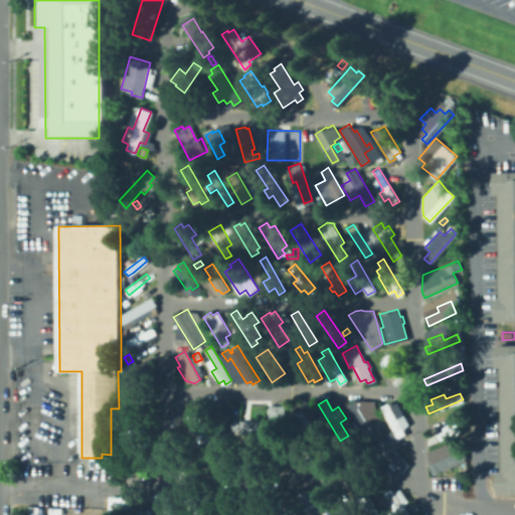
[(185,400),(201,426),(196,430),(191,435),(173,405),(179,401),(180,403),(185,400)]
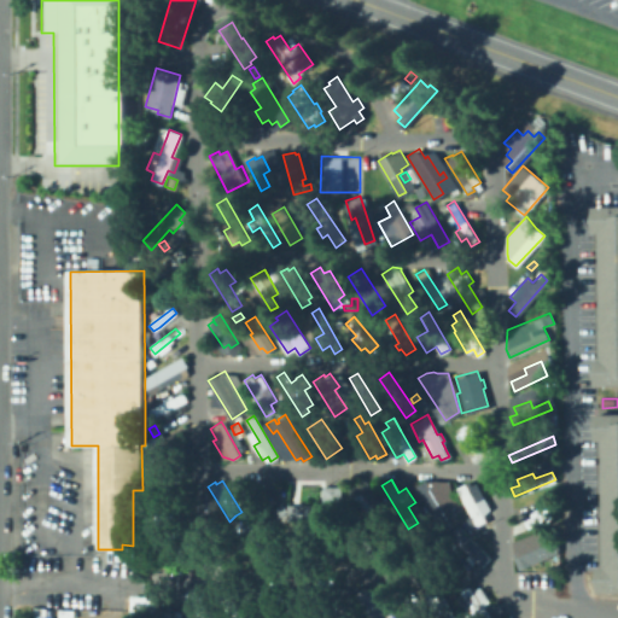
[(254,481),(256,484),(262,481),(269,491),(263,495),(275,516),(267,520),(245,485),(254,481)]
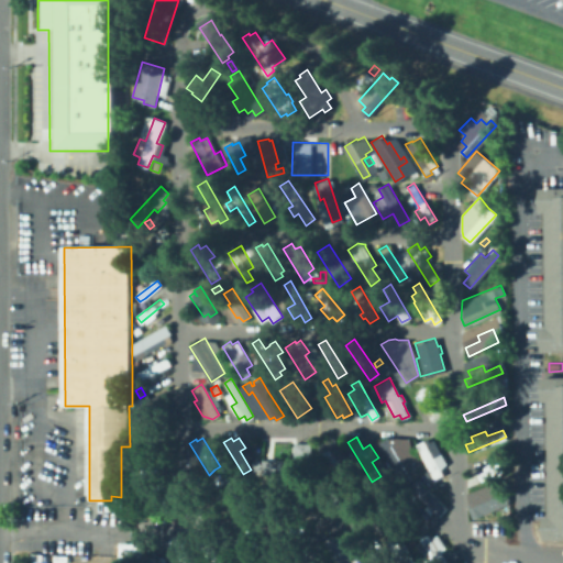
[(330,438),(340,454),(343,452),(349,460),(345,462),(351,470),(345,473),(346,475),(340,479),(317,443),(323,439),(326,441),(330,438)]
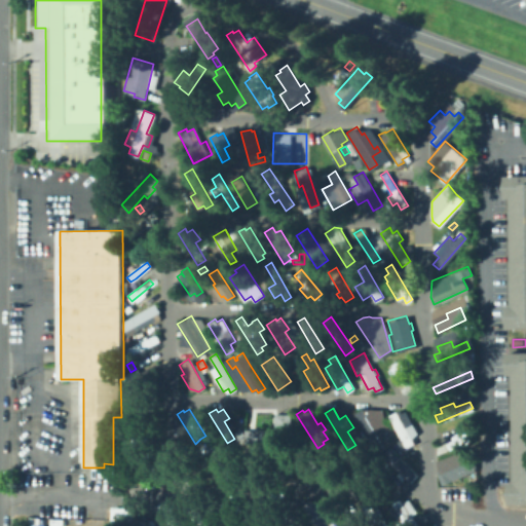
[(364,409),(381,410),(392,433),(385,437),(389,445),(379,451),(355,412),(364,409)]
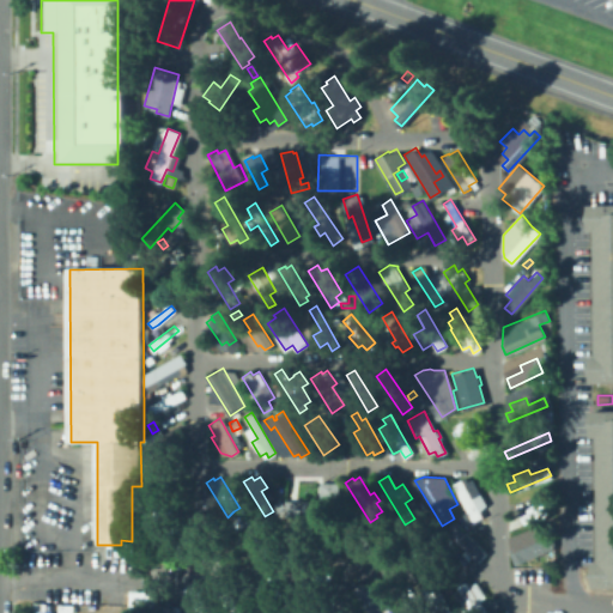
[(473,522),(453,484),(461,479),(465,484),(471,481),(483,504),(477,507),(481,516),(473,522)]
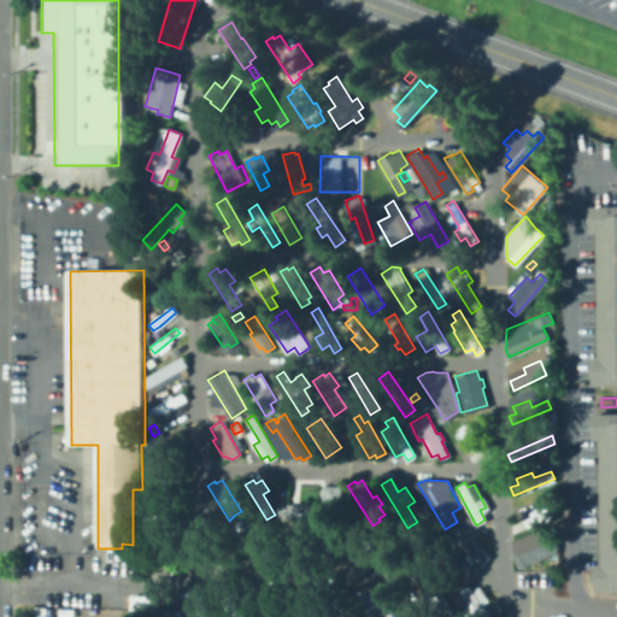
[(344,516),(322,517),(321,486),(342,485),(344,516)]
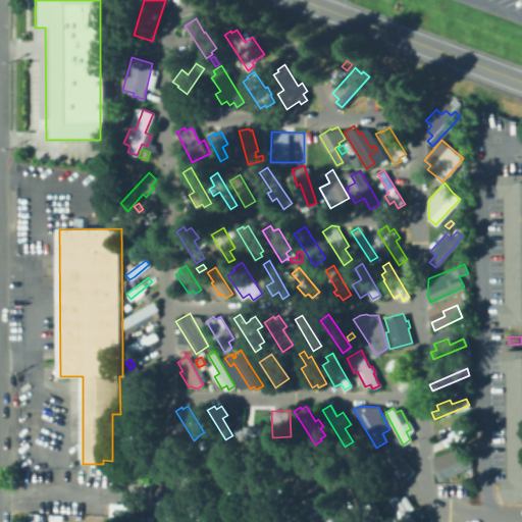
[(155,437),(139,446),(137,441),(125,446),(121,436),(153,421),(158,430),(153,432),(155,437)]
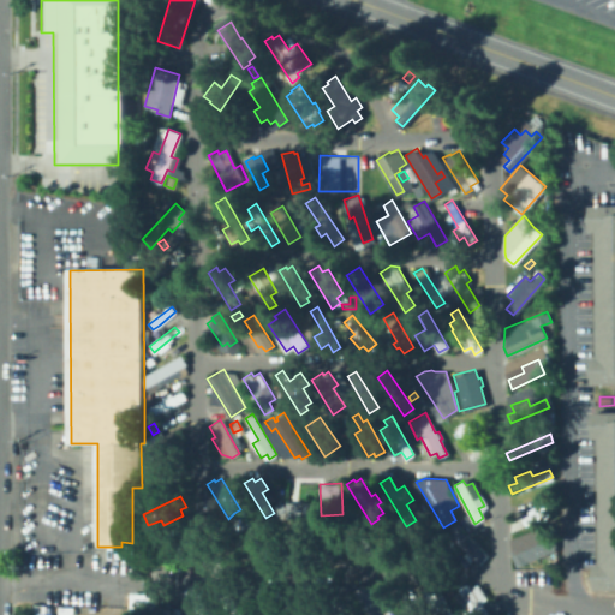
[(276,511),(273,505),(280,501),(282,506),(276,511)]
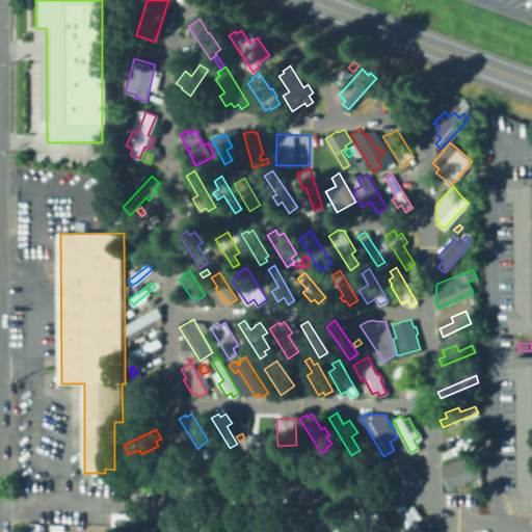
[(272,433),(272,447),(246,447),(246,433),(272,433)]
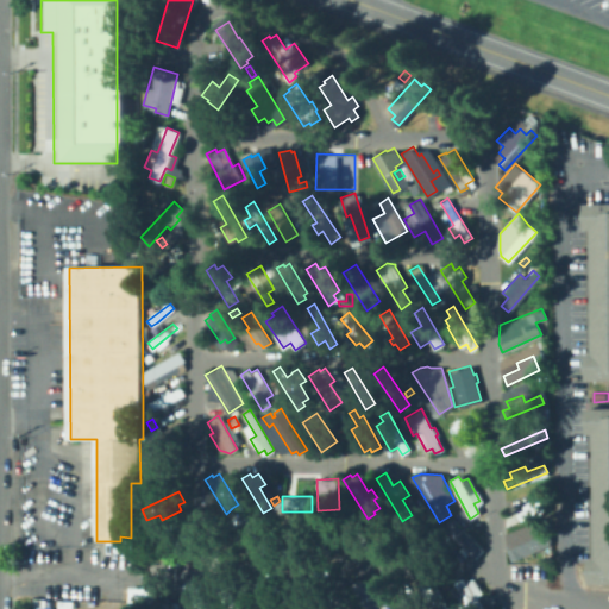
[(512,523),(508,514),(527,507),(545,500),(550,510),(512,523)]
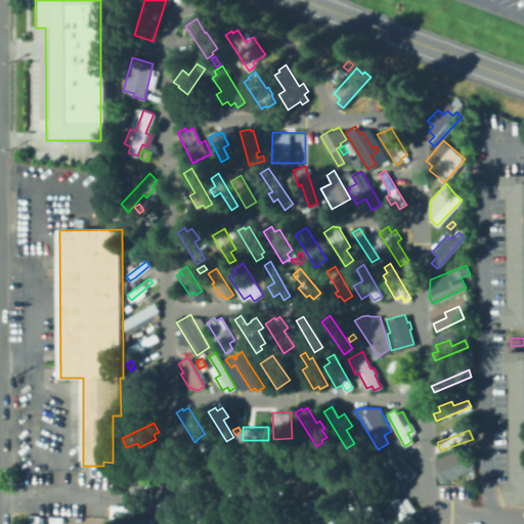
[(314,475),(312,472),(308,475),(297,455),(301,453),(296,443),(304,439),(321,471),(314,475)]
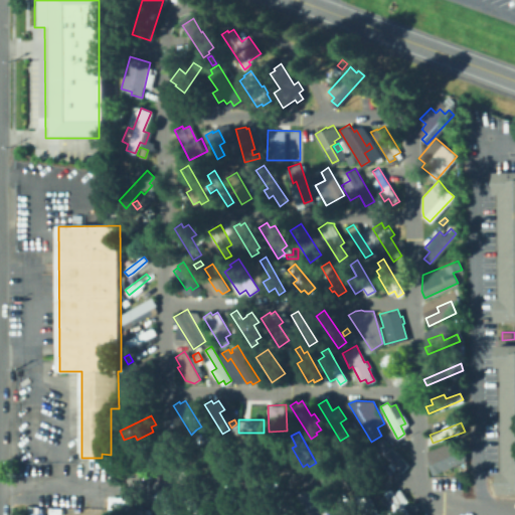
[(209,433),(228,466),(222,469),(219,465),(214,468),(203,447),(208,444),(204,437),(209,433)]
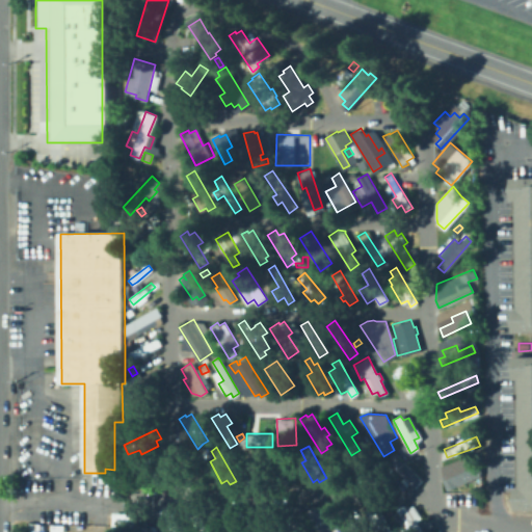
[(287,484),(284,479),(278,482),(272,474),(276,471),(264,454),(272,449),(294,479),(287,484)]
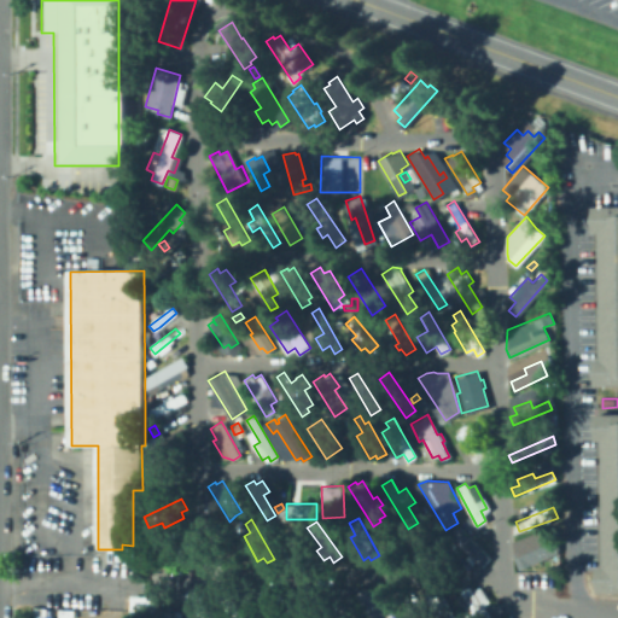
[(442,541),(445,547),(455,559),(447,565),(442,558),(436,563),(420,542),(427,537),(421,530),(429,524),(442,541)]
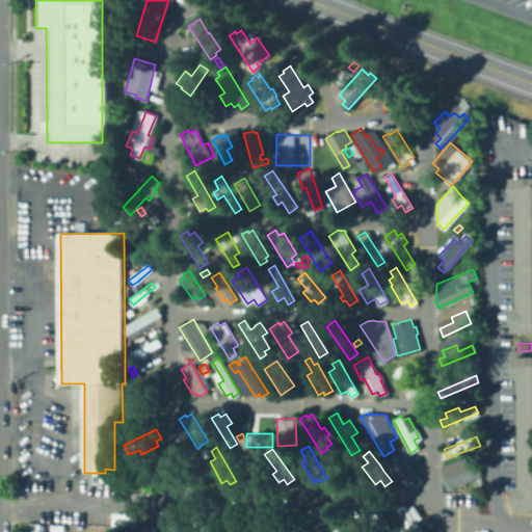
[(387,459),(394,451),(422,480),(415,487),(408,482),(405,485),(400,480),(403,477),(387,459)]
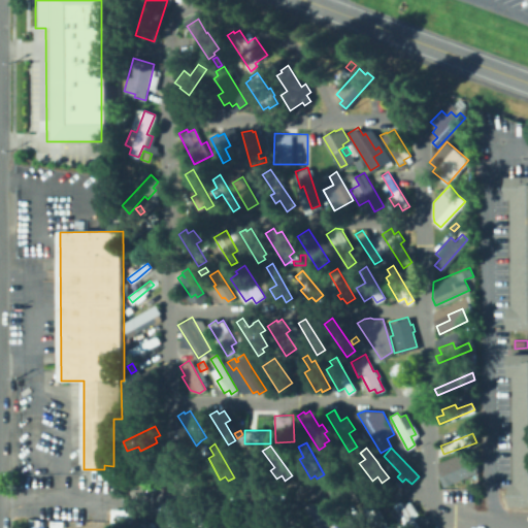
[(188,471),(179,451),(186,449),(194,468),(188,471)]
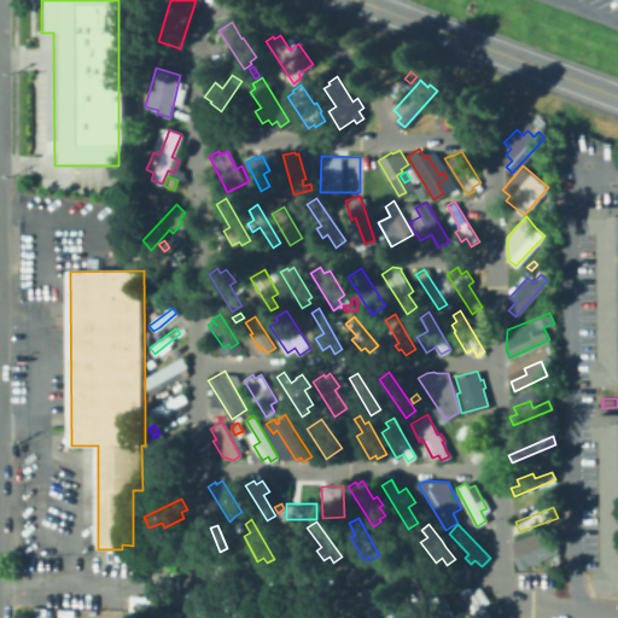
[(146,558),(143,551),(181,532),(186,544),(179,547),(182,554),(172,558),(169,552),(149,561),(146,558)]
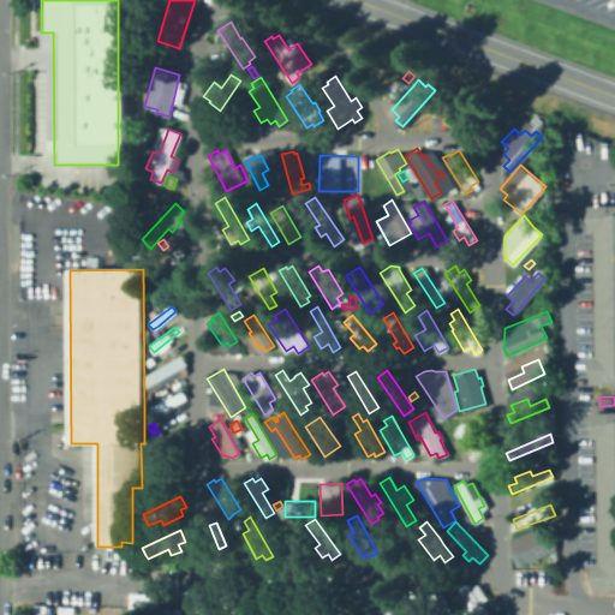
[(299,551),(290,538),(296,533),(304,548),(299,551)]
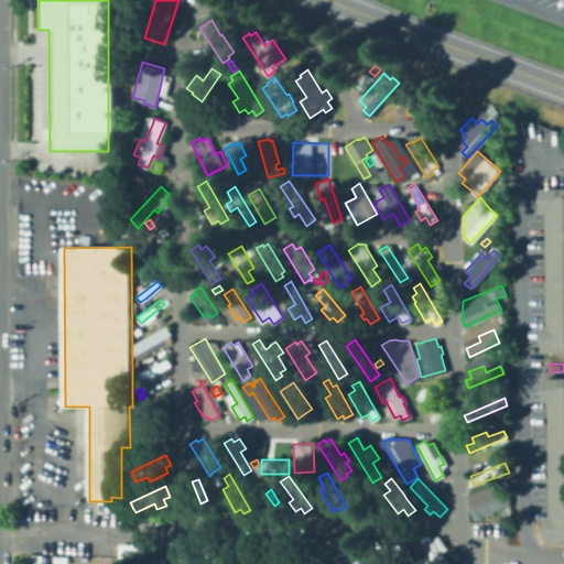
[(281,498),(277,492),(280,489),(285,496),(281,498)]
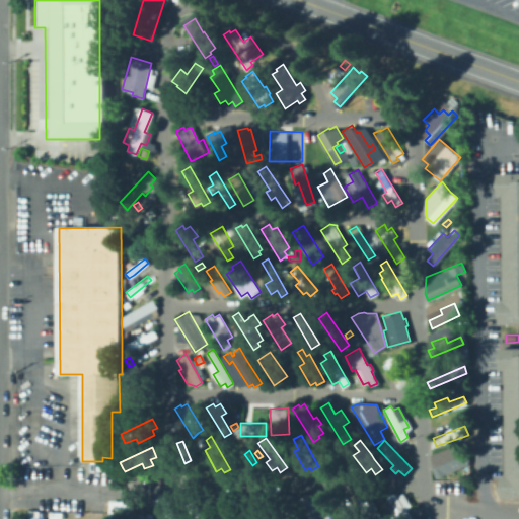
[(377,450),(381,455),(374,459),(371,454),(377,450)]
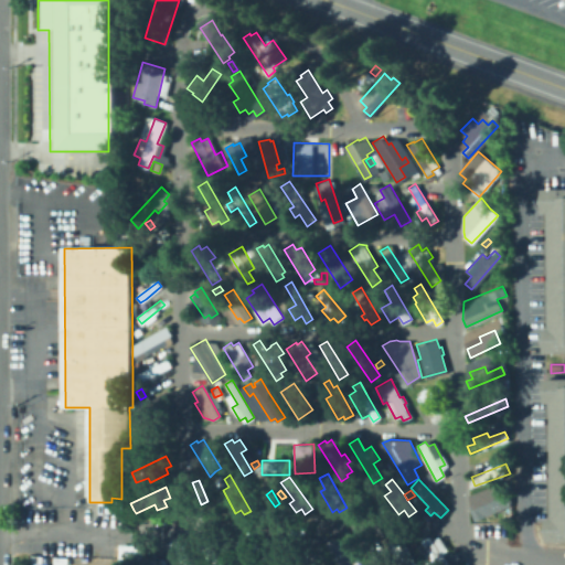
[(507,504),(473,520),(469,511),(503,496),(507,504)]
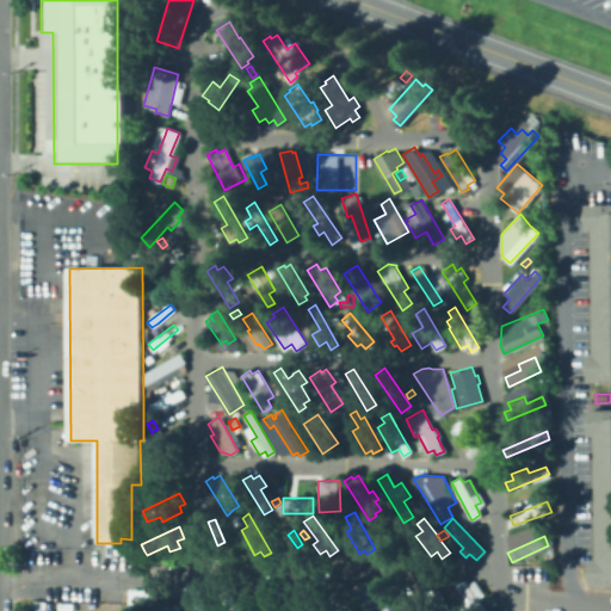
[(147,555),(149,561),(143,563),(140,554),(144,551),(147,555)]
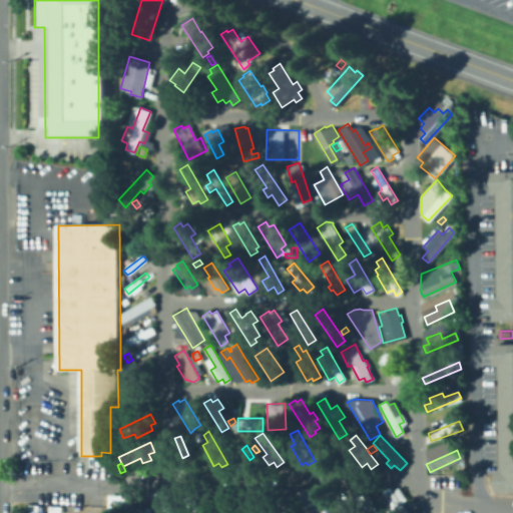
[(278,512),(271,489),(279,486),(288,512),(278,512)]
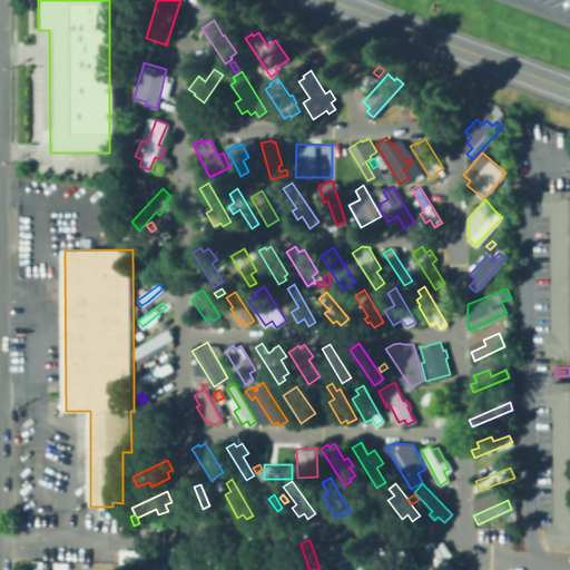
[(373,569),(371,564),(359,546),(367,540),(382,564),(384,569),(373,569)]
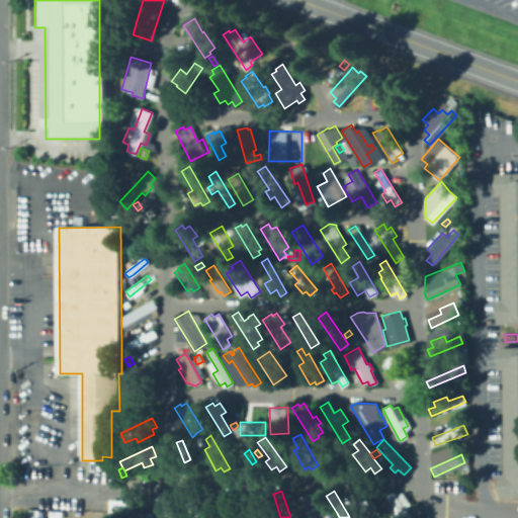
[(361,491),(362,494),(367,492),(381,517),(379,517),(365,517),(353,496),(361,491)]
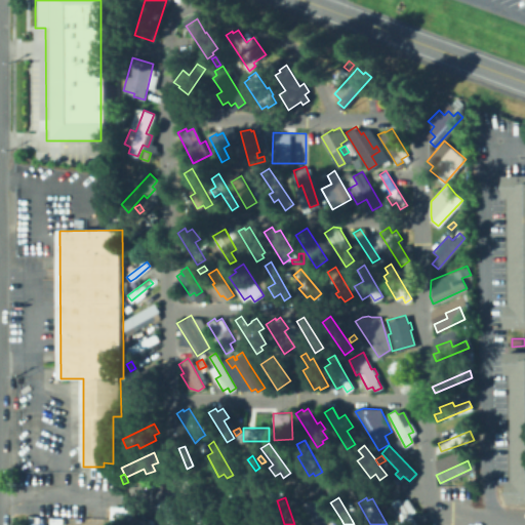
[(398,497),(401,501),(407,497),(415,510),(409,514),(416,524),(420,524),(423,523),(425,524),(397,524),(395,521),(396,520),(388,508),(392,505),(391,502),(398,497)]
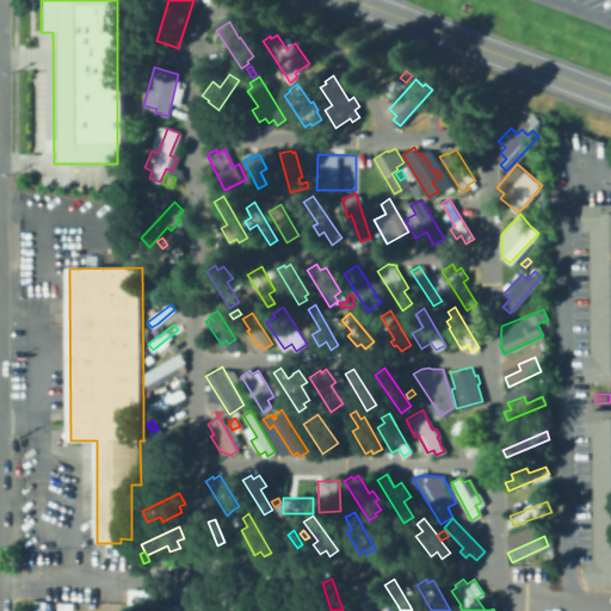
[(360,580),(364,586),(372,581),(389,605),(382,610),(366,610),(350,587),(360,580)]
